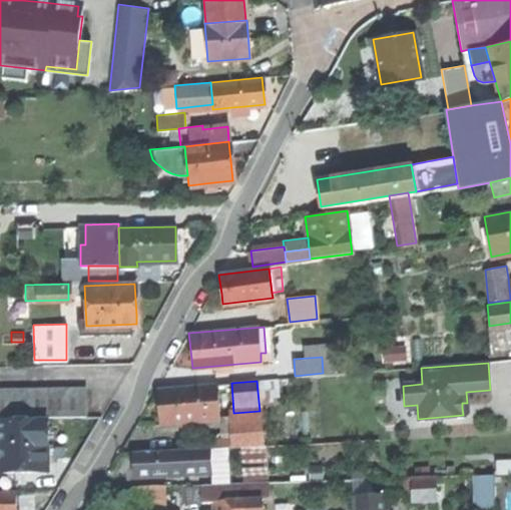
[(215,383),(157,388),(158,407),(160,423),(218,419),(215,383)]
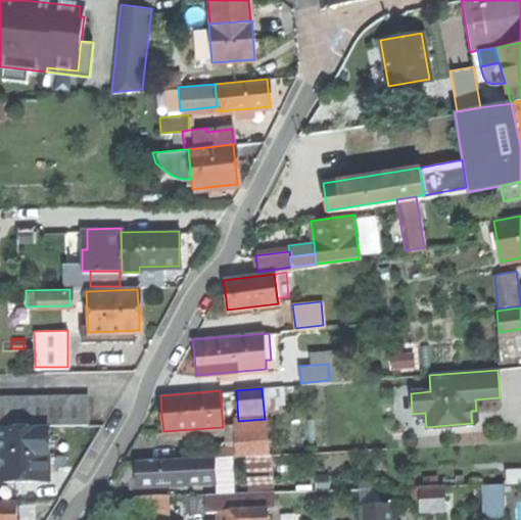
[(59,425),(74,425),(73,394),(58,395),(59,425)]
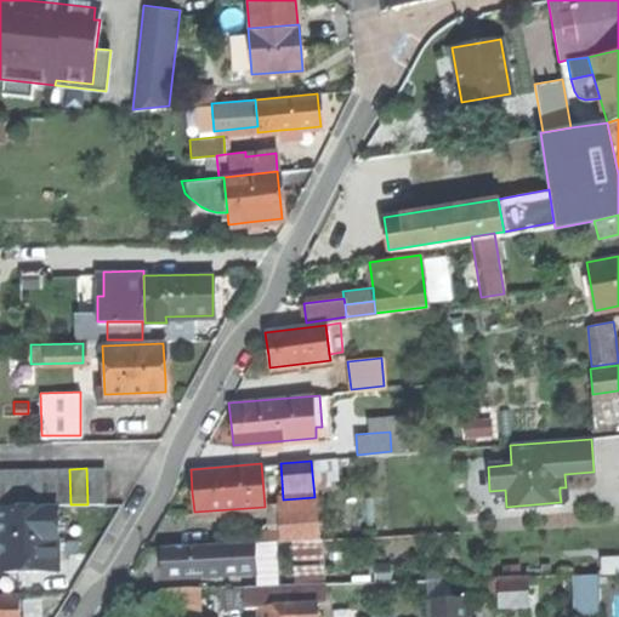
[(86,468),(87,504),(106,504),(106,468),(86,468)]
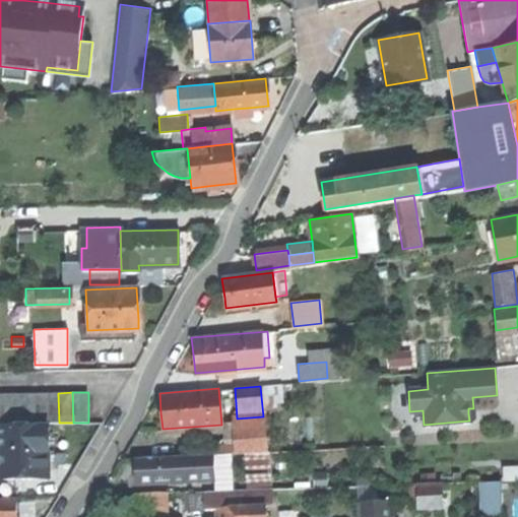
[(0,424),(13,424),(12,393),(0,393),(0,424)]
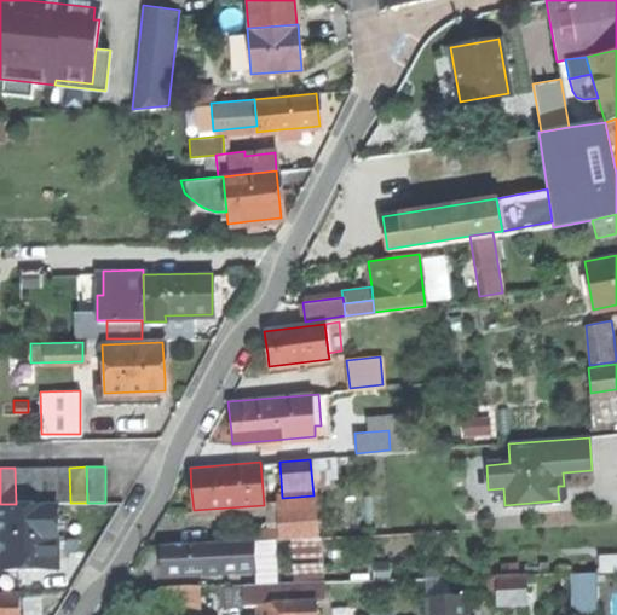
[(33,504),(32,468),(15,468),(16,504),(33,504)]
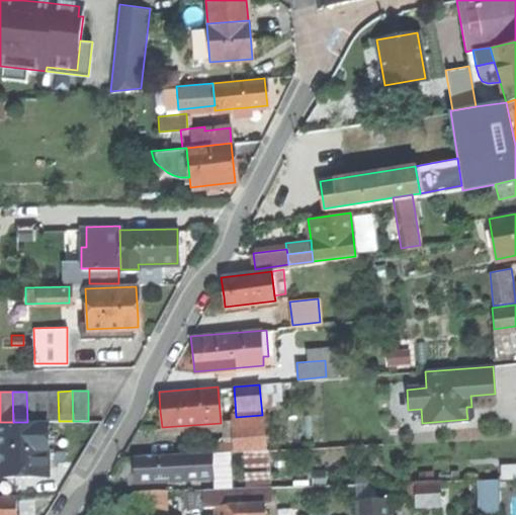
[(43,421),(41,392),(26,392),(27,422),(43,421)]
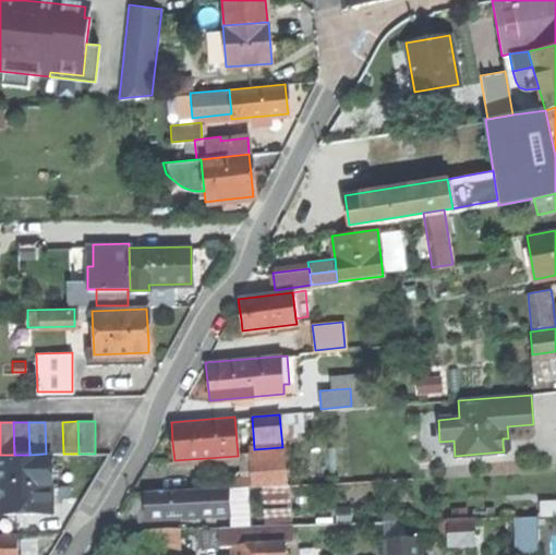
[(62,422),(45,422),(46,454),(51,454),(63,454),(62,422)]
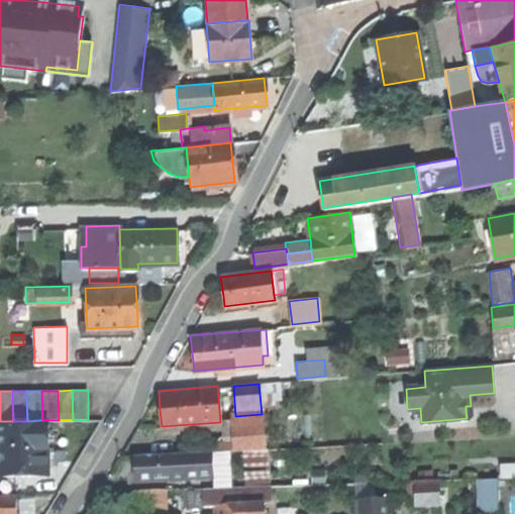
[(265,446),(262,414),(235,416),(231,416),(234,448),(246,447),(265,446)]
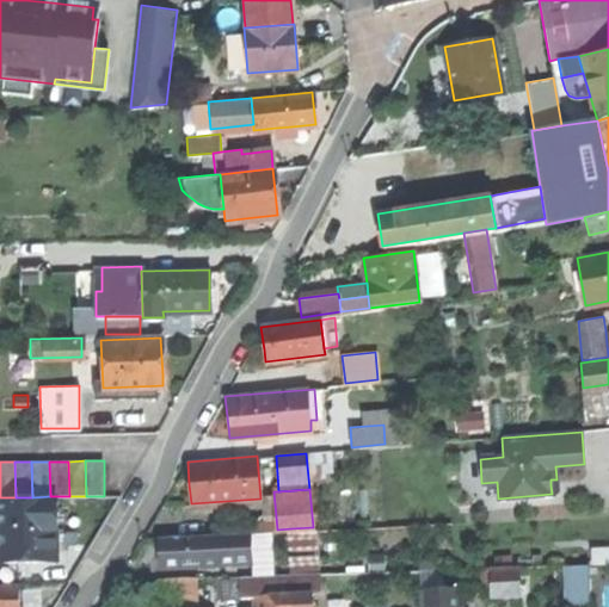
[(16,497),(0,497),(0,558),(57,558),(57,525),(56,496),(50,496),(32,497),(16,497)]
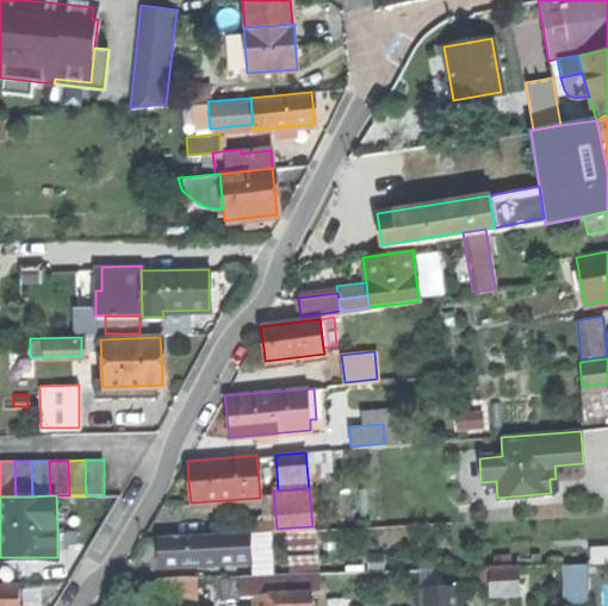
[(312,526),(291,528),(292,570),(315,569),(312,526)]
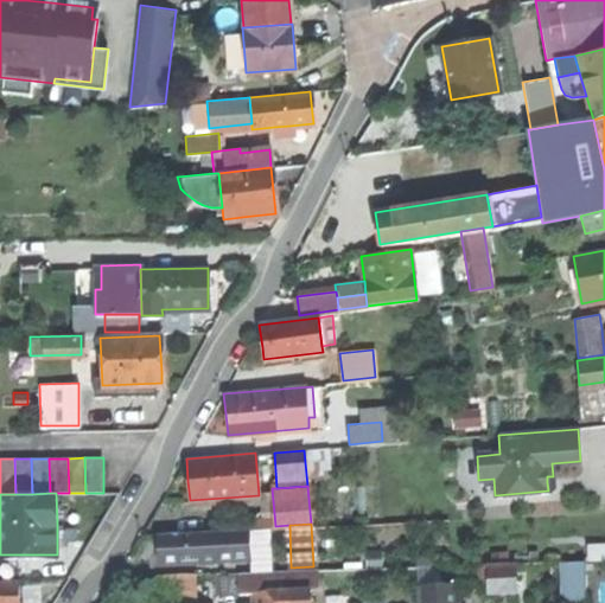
[(249,557),(248,531),(157,534),(158,546),(158,560),(249,557)]
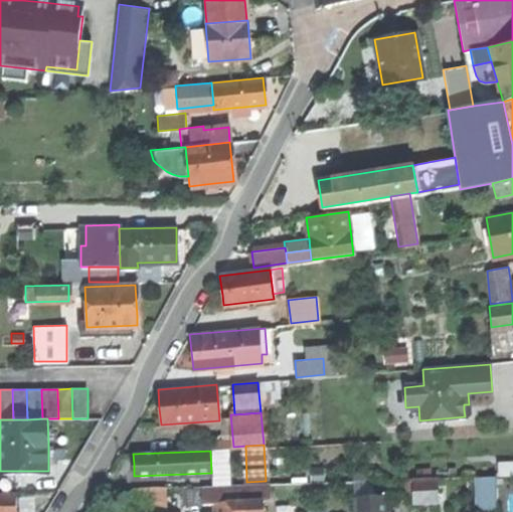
[(512,460),(496,461),(497,475),(512,474),(512,460)]
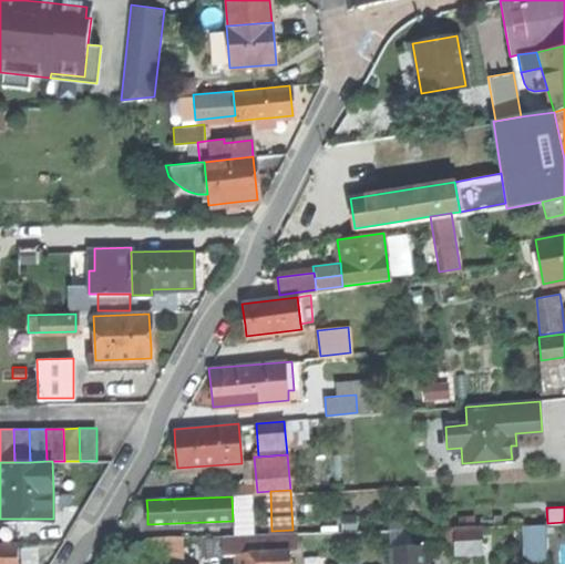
[(454,525),(455,527),(455,543),(455,553),(481,552),(480,524),(473,524),(458,525),(454,525)]
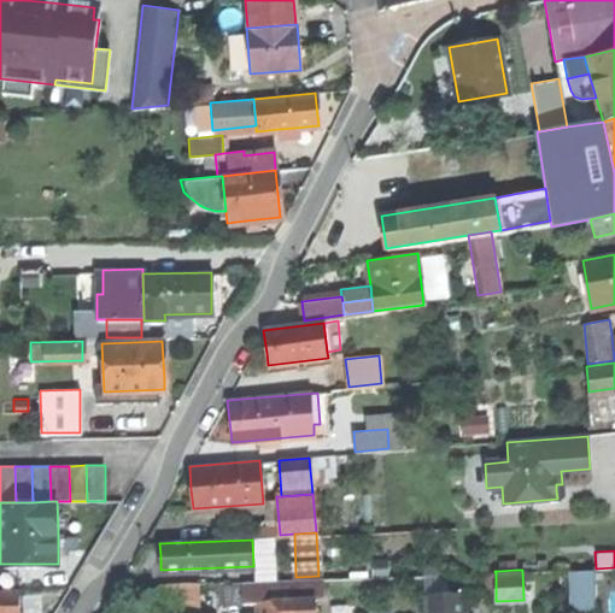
[(593,570),(568,570),(568,612),(584,612),(593,612),(593,570)]
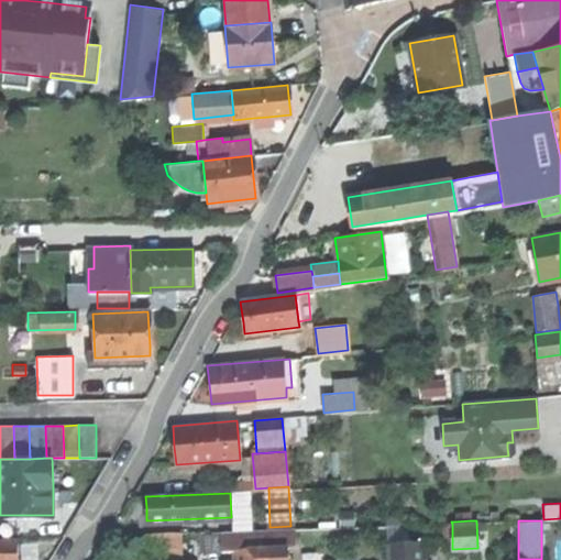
[(409,523),(386,524),(387,537),(410,536),(409,523)]
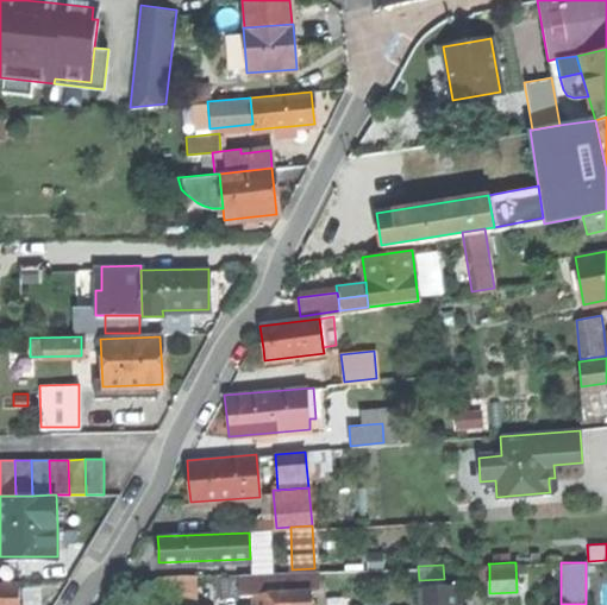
[(292,569),(271,572),(273,592),(291,592),(291,604),(310,604),(310,591),(315,585),(314,568),(292,569)]
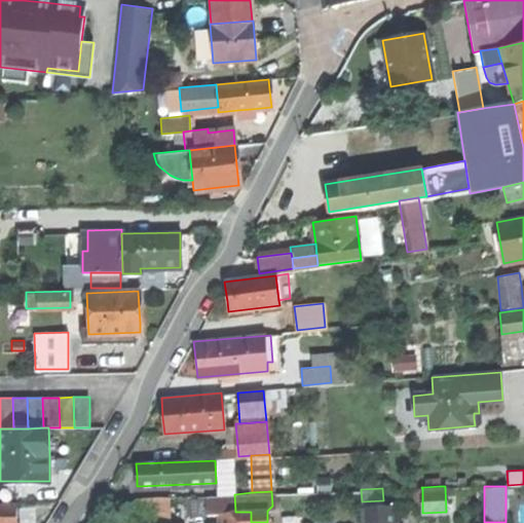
[(207,513),(218,513),(235,512),(234,494),(207,495),(207,513)]
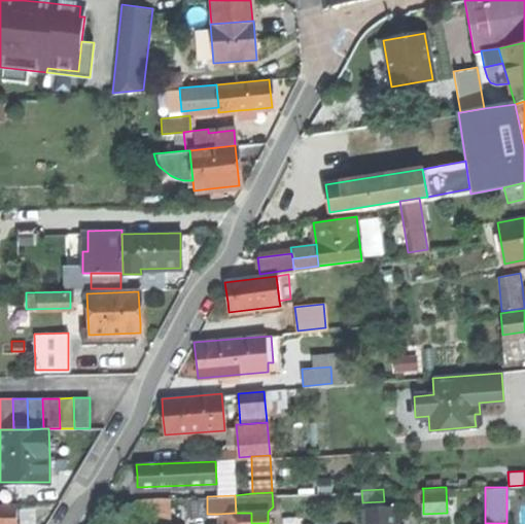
[(141,497),(141,523),(169,523),(168,496),(141,497)]
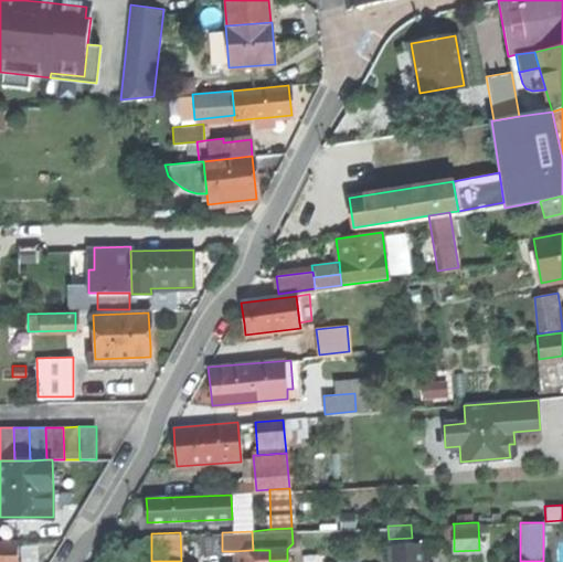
[(0,561),(17,561),(17,552),(17,541),(0,541),(0,561)]
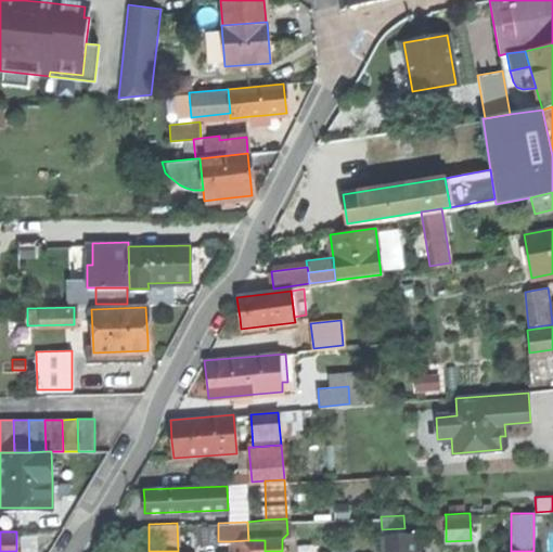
[(418,551),(416,534),(382,535),(382,551),(418,551)]
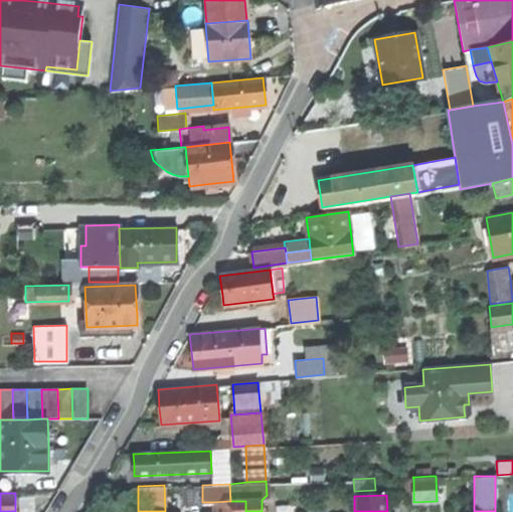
[(245,511),(245,501),(230,501),(213,502),(213,511),(245,511)]
